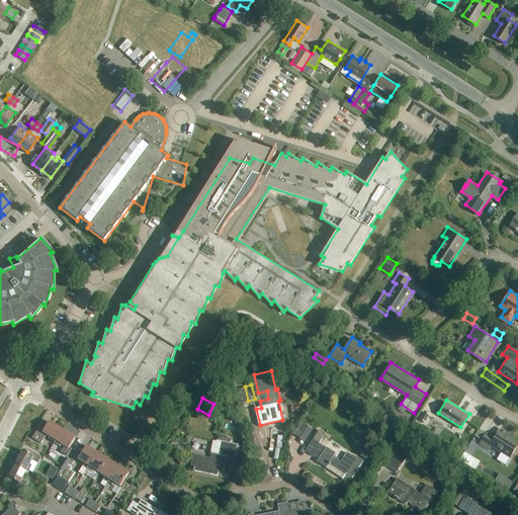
[(445,435),(449,425),(424,413),(420,423),(445,435)]
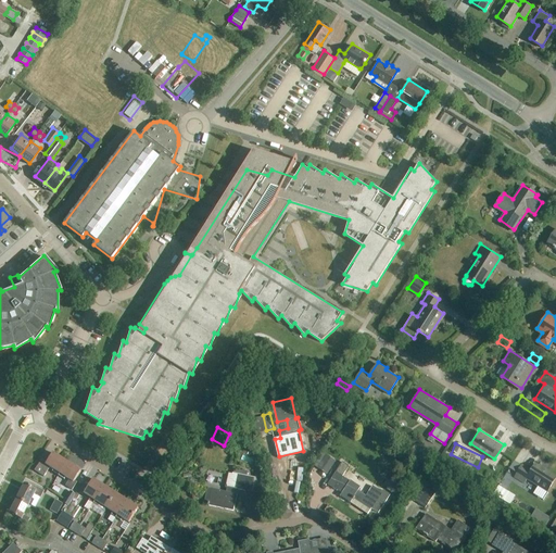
[(314,463),(327,472),(336,459),(321,450),(318,454),(319,455),(314,463)]
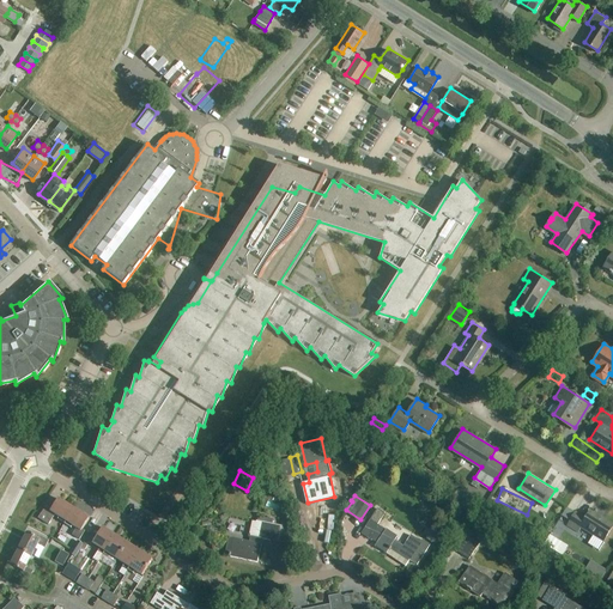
[(66,519),(74,506),(59,497),(52,507),(47,504),(38,516),(48,522),(52,518),(50,518),(54,512),(66,519)]
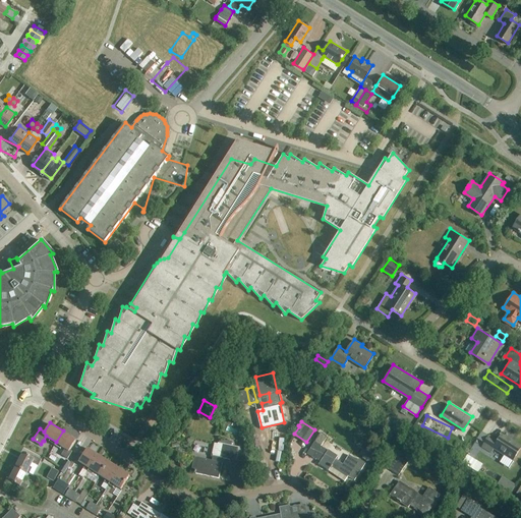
[(61,445),(66,448),(62,454),(68,457),(73,450),(71,449),(76,440),(63,430),(56,442),(55,443),(60,447),(61,445)]
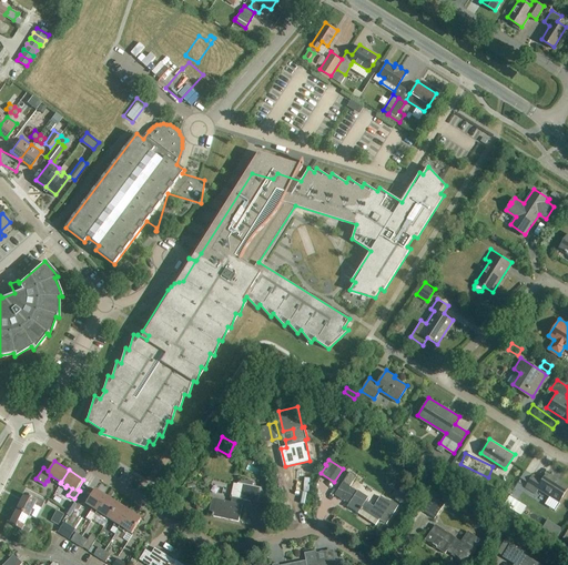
[(358,491),(351,485),(357,475),(350,471),(335,493),(345,500),(345,498),(351,502),(348,505),(376,523),(381,517),(386,521),(396,506),(381,495),(375,505),(367,500),(369,496),(358,488),(358,491)]
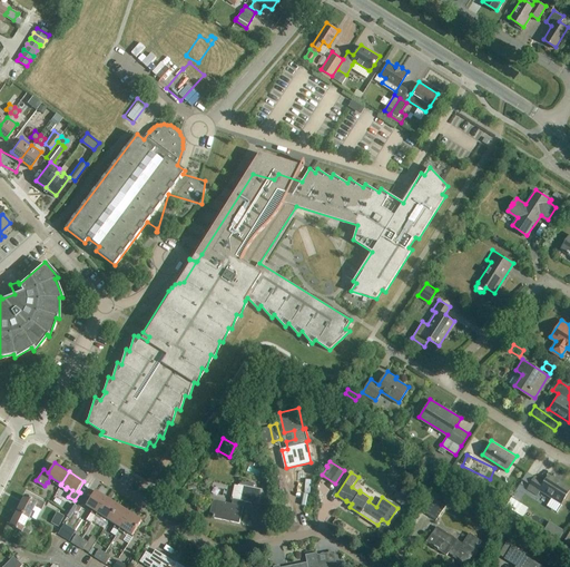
[(569,487),(569,486),(549,473),(544,480),(534,475),(528,487),(538,494),(540,489),(561,502),(569,487)]
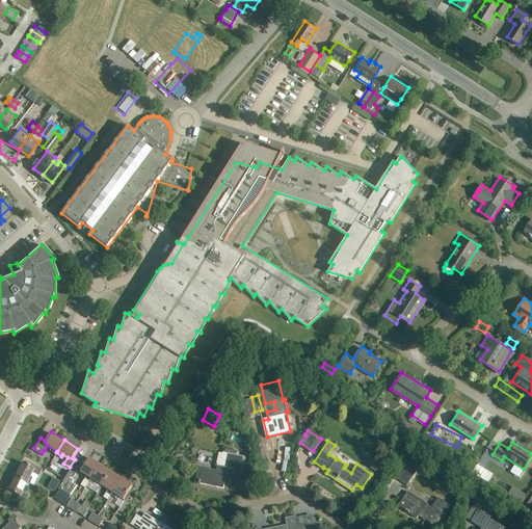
[(220,451),(216,469),(198,466),(197,473),(196,479),(200,480),(198,482),(223,486),(227,471),(228,466),(235,468),(237,454),(223,451),(223,452),(220,451)]
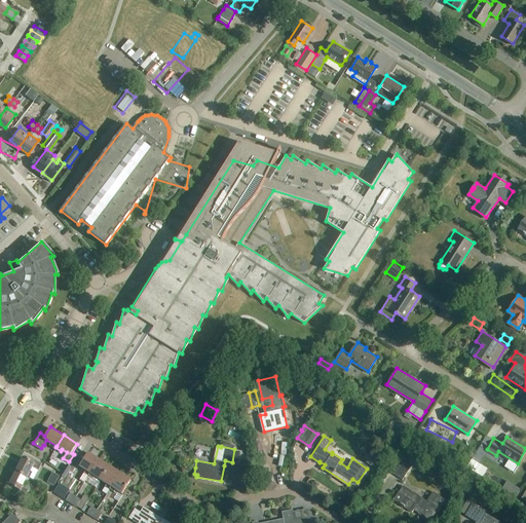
[(205,448),(196,447),(195,459),(204,460),(205,448)]
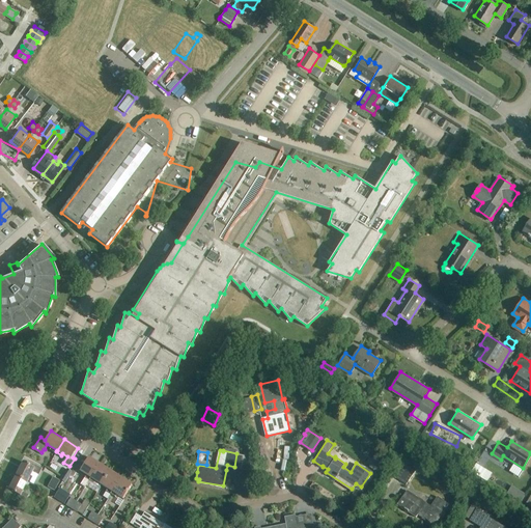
[(245,454),(242,468),(249,470),(252,456),(245,454)]
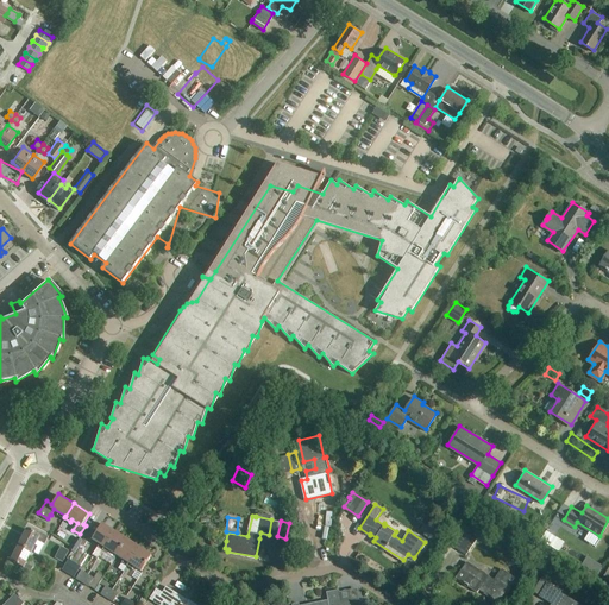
[(101,552),(102,548),(115,530),(102,522),(93,537),(100,542),(94,552),(93,553),(98,556),(101,552)]
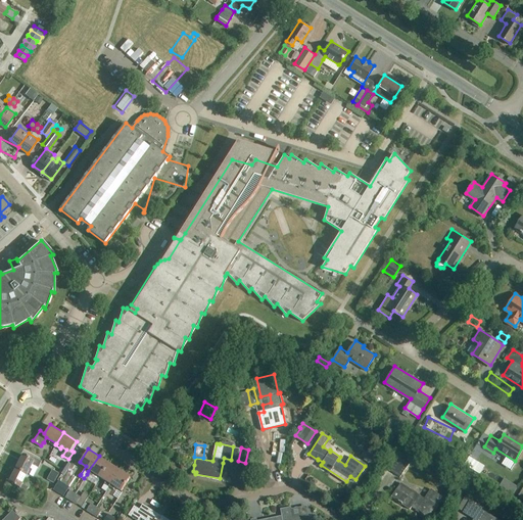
[(16,467),(27,473),(32,463),(38,466),(42,460),(34,456),(33,458),(22,454),(16,467)]
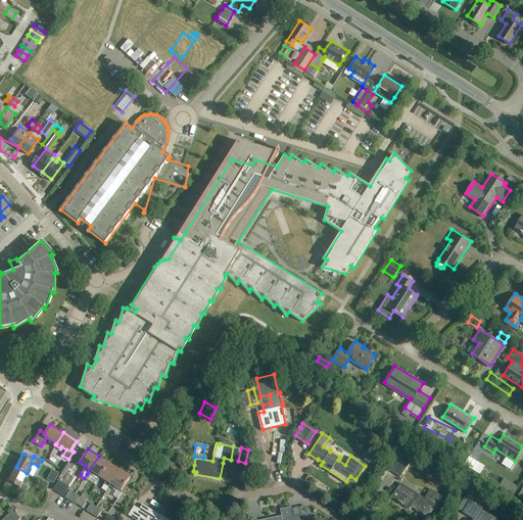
[(372,454),(368,461),(372,463),(376,457),(372,454)]
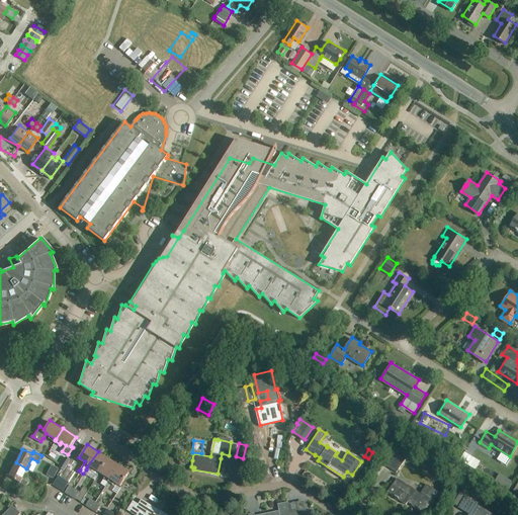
[(405,454),(397,449),(396,450),(395,450),(385,463),(396,470),(405,457),(404,456),(405,454)]
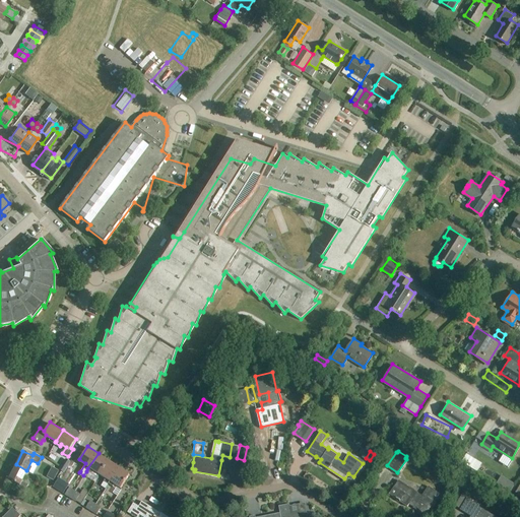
[(481,462),(466,452),(461,460),(476,470),(481,462)]
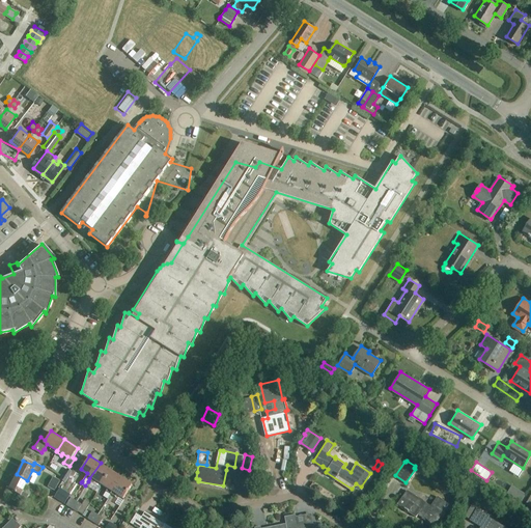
[(102,483),(111,469),(101,463),(89,478),(93,481),(95,479),(102,483)]
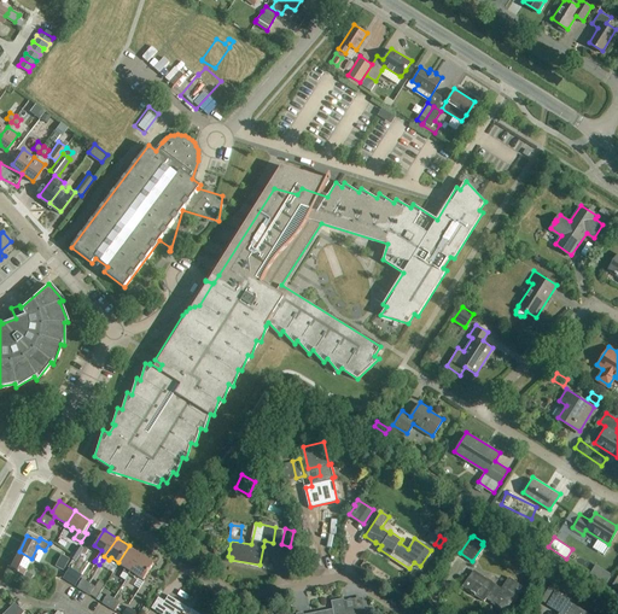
[(79,543),(71,555),(76,559),(85,547),(79,543)]
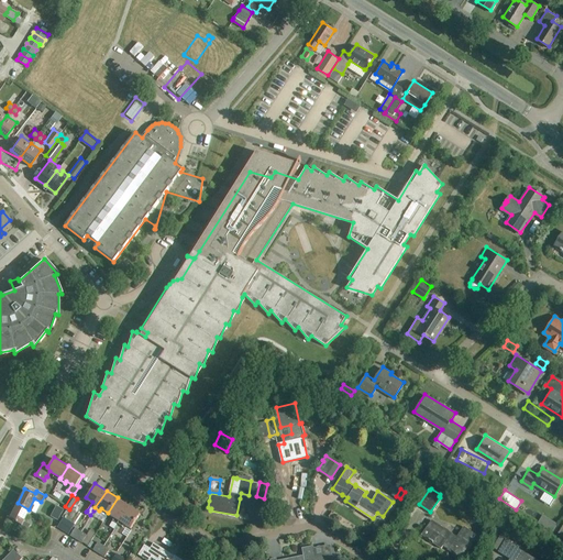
[(108,513),(120,519),(129,505),(118,497),(108,513)]
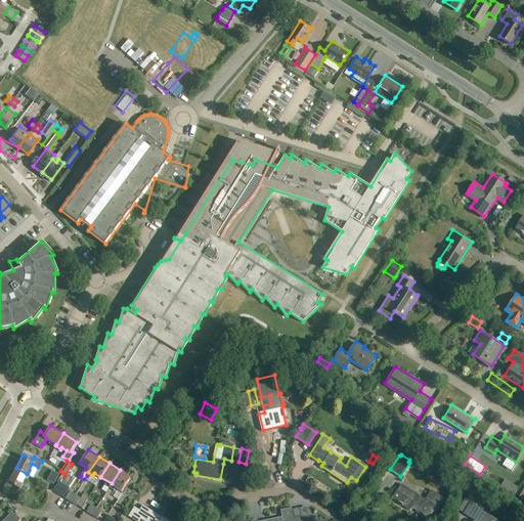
[(22,484),(27,474),(16,468),(9,482),(18,486),(16,489),(25,493),(28,487),(22,484)]
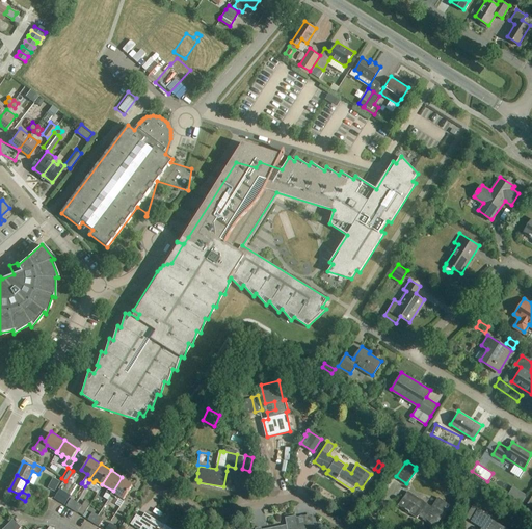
[(48,484),(55,488),(60,479),(53,475),(48,484)]
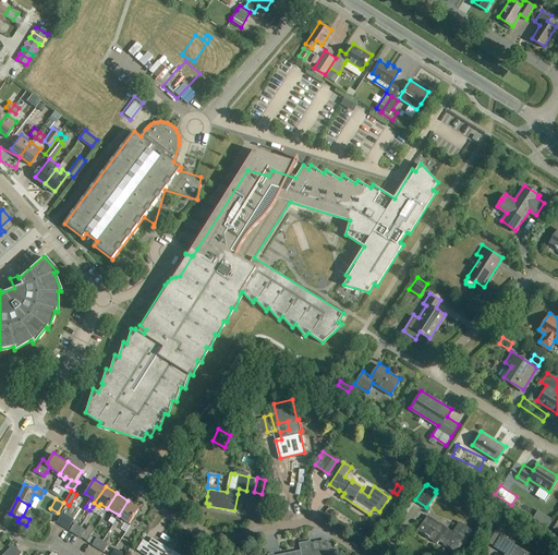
[(128,501),(119,515),(117,518),(121,520),(122,518),(130,522),(138,508),(128,501)]
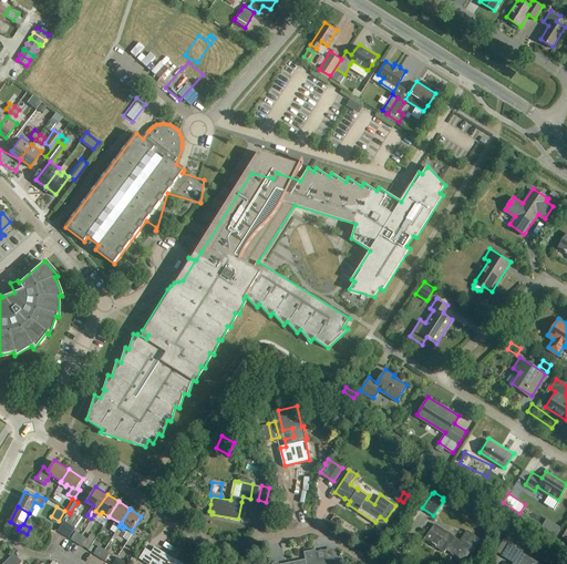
[(434,522),(424,537),(444,551),(445,549),(464,561),(480,536),(471,531),(466,529),(460,539),(434,522)]
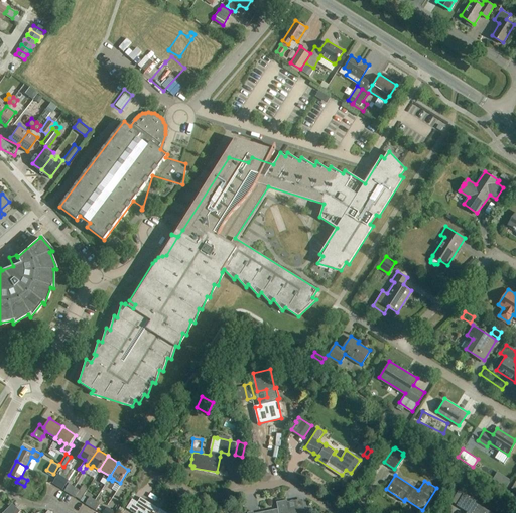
[(65,490),(70,492),(75,485),(70,482),(65,490)]
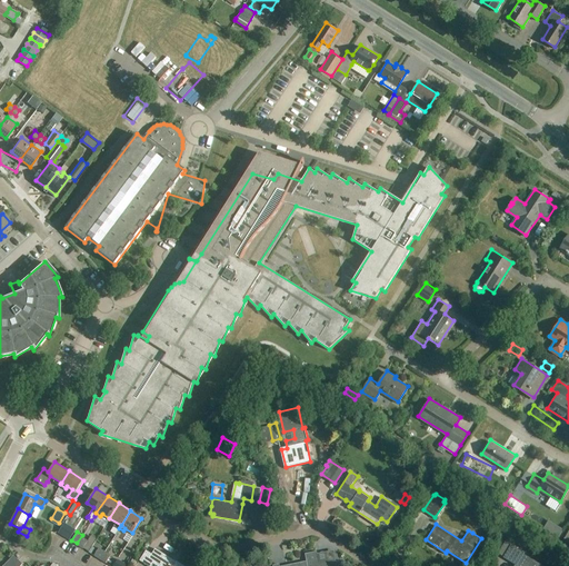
[(82,535),(77,543),(82,547),(88,539),(82,535)]
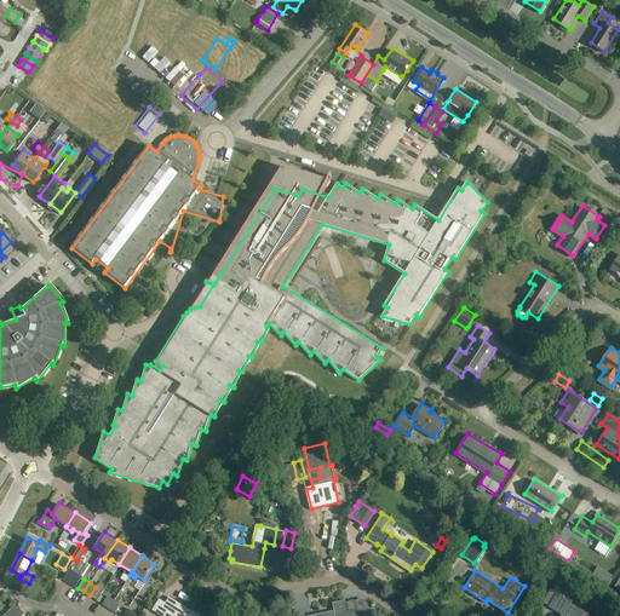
[(585,614),(568,604),(570,600),(557,593),(550,605),(562,614),(560,615),(592,615),(586,612),(585,614)]
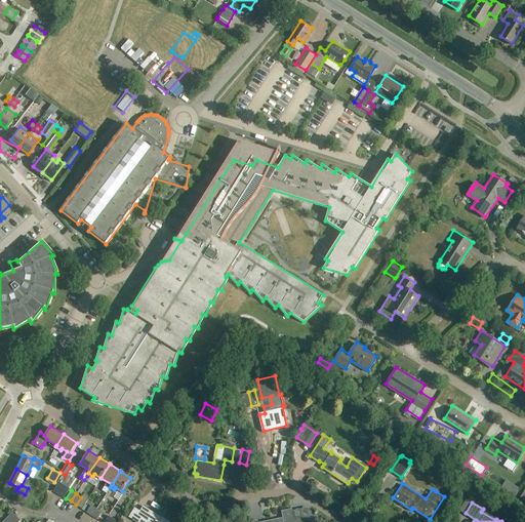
[(86,511),(92,515),(96,508),(91,504),(86,511)]
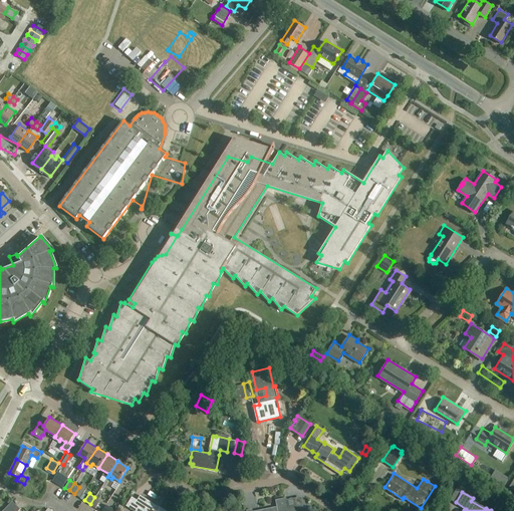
[(168,510),(160,505),(159,506),(146,497),(141,494),(138,499),(133,496),(126,505),(136,510),(138,508),(143,510),(168,510)]
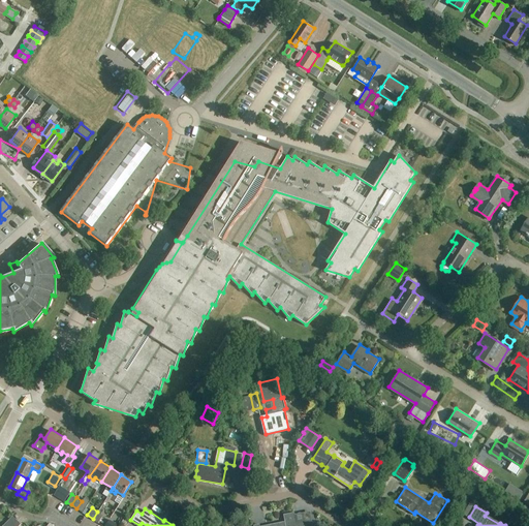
[(97,512),(93,519),(98,522),(102,515),(97,512)]
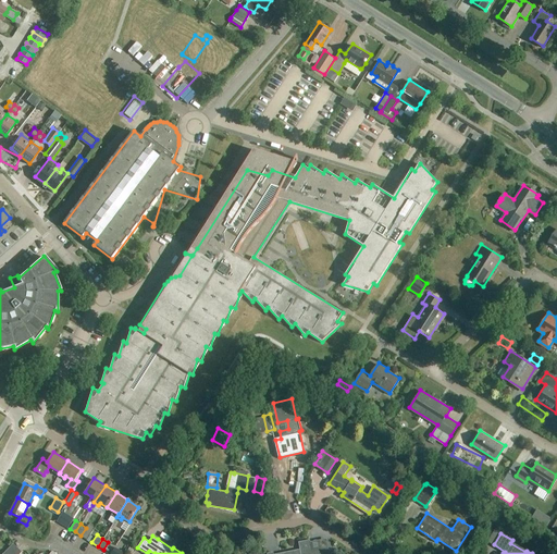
[(330,553),(330,550),(321,551),(320,548),(311,549),(310,541),(310,539),(298,541),(300,550),(276,553),(273,553),(273,551),(267,553),(330,553)]
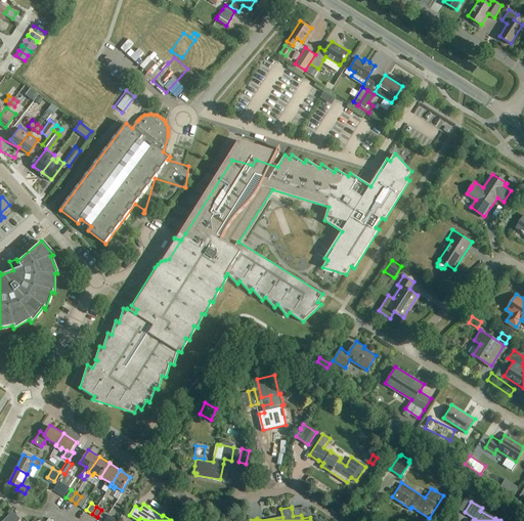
[(8,520),(16,514),(11,509),(0,520),(8,520)]
